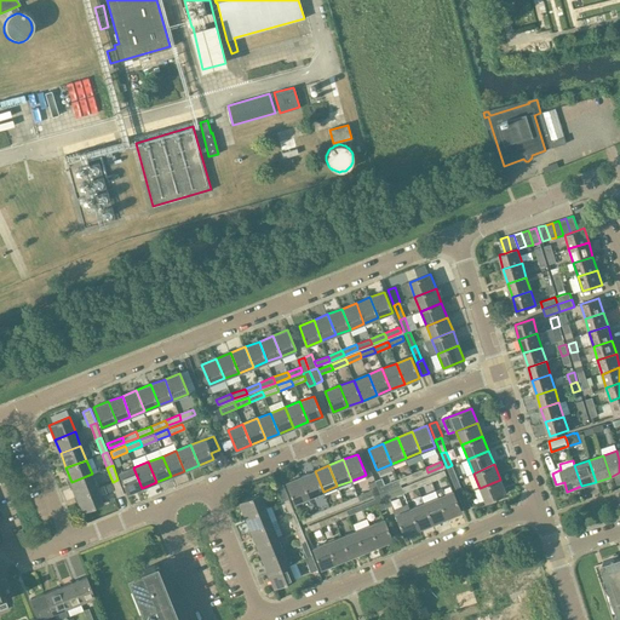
[(452,465),(447,468),(453,482),(458,480),(452,465)]
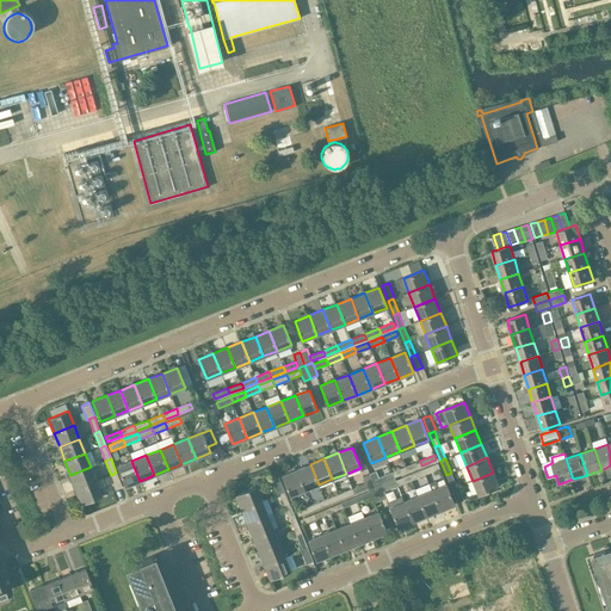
[(125,487),(140,481),(131,461),(117,467),(125,487)]
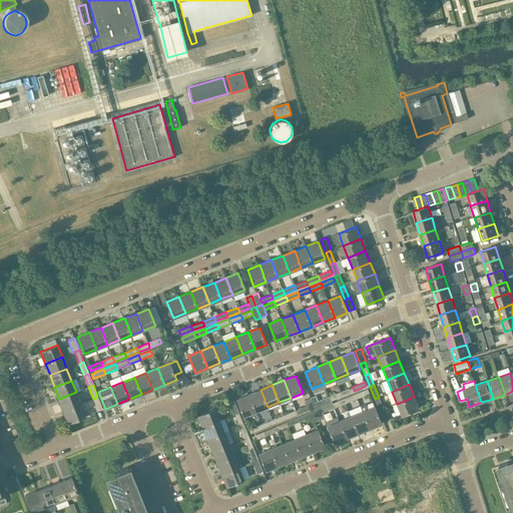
[(341,392),(343,396),(354,391),(353,387),(341,392)]
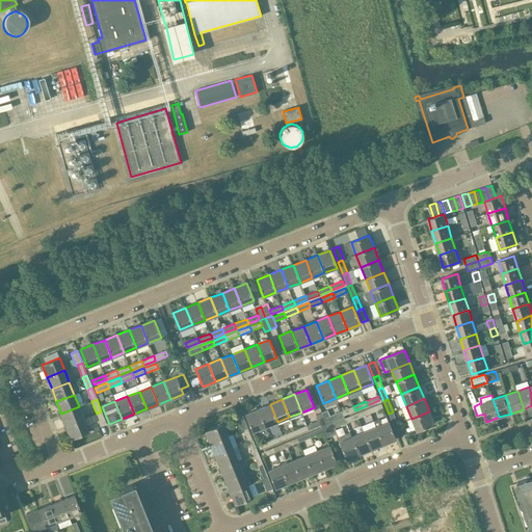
[(382,407),(380,403),(369,408),(370,413),(382,407)]
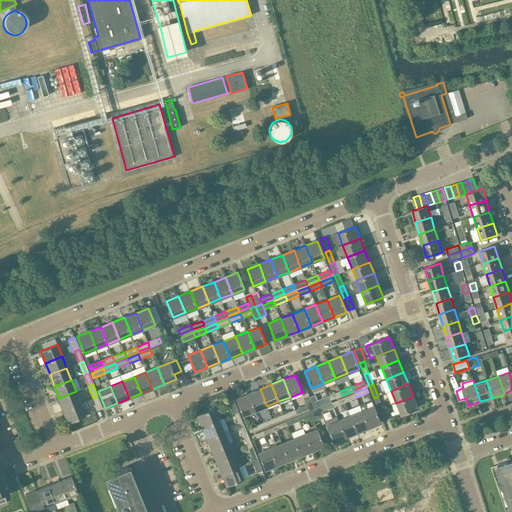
[(267,406),(260,389),(248,393),(255,411),(267,406)]
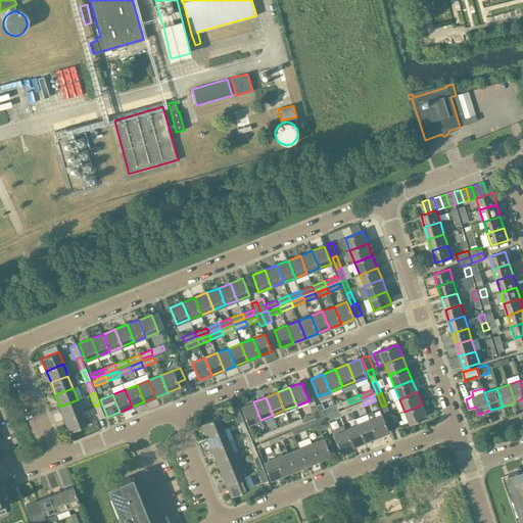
[(78,399),(60,407),(64,419),(82,412),(78,399)]
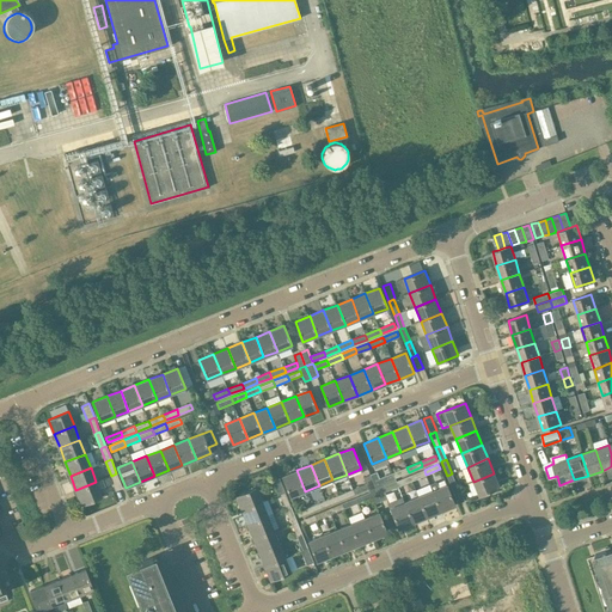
[(392,473),(395,478),(409,472),(407,467),(392,473)]
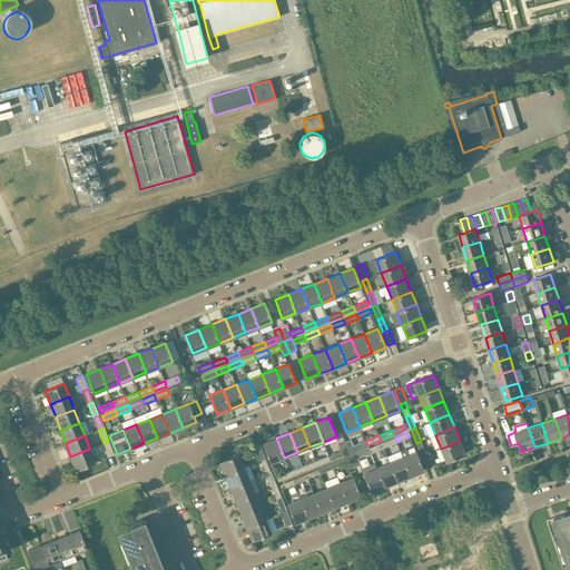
[(263,443),(271,463),(284,458),(276,438),(263,443)]
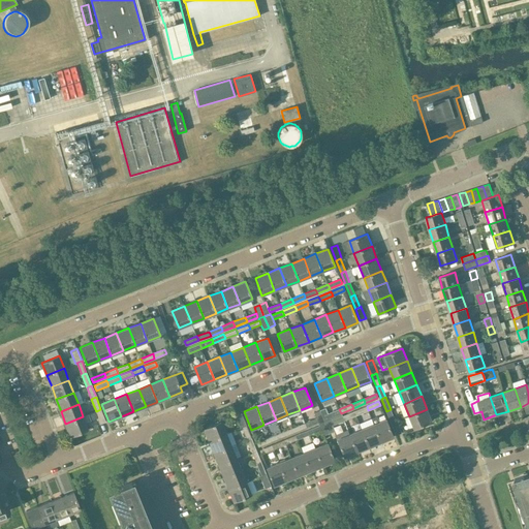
[(368,410),(367,406),(354,411),(355,415),(368,410)]
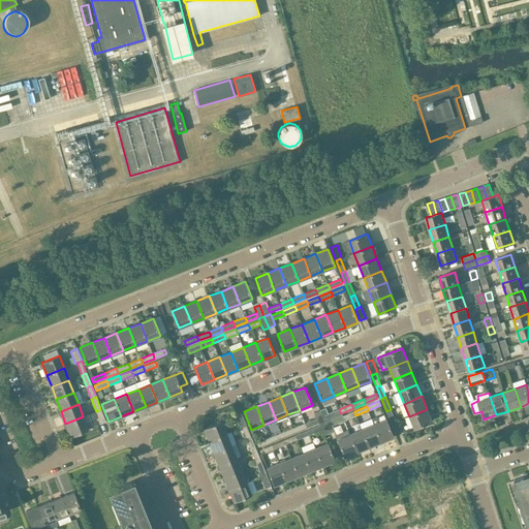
[(324,408),(320,410),(324,422),(341,414),(341,413),(339,409),(328,413),(325,408),(324,408)]
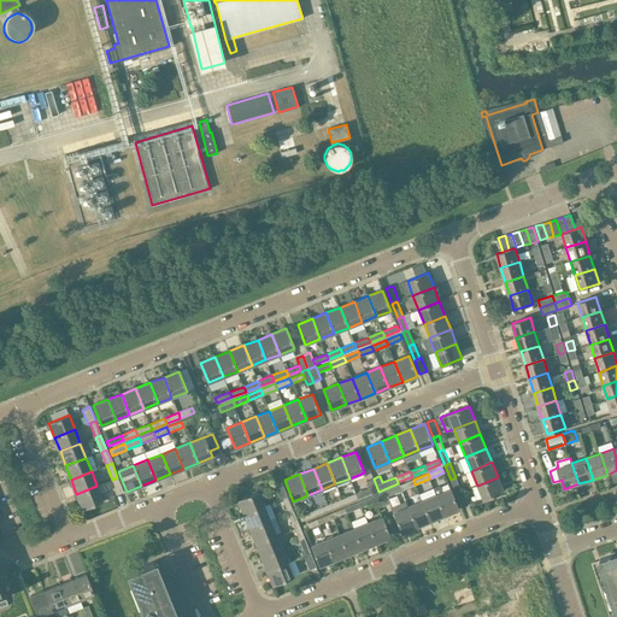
[(116,494),(123,492),(117,477),(112,480),(110,481),(116,494)]
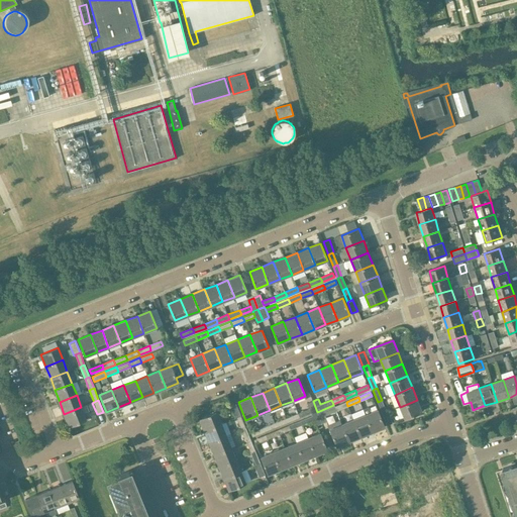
[(382,400),(378,402),(382,414),(387,412),(386,411),(382,400)]
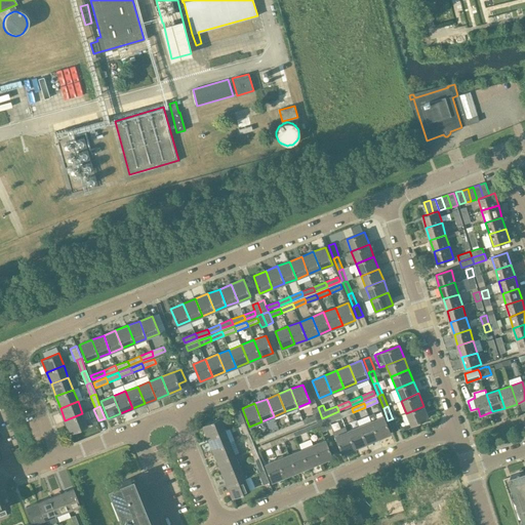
[(410,425),(429,417),(423,406),(406,413),(410,425)]
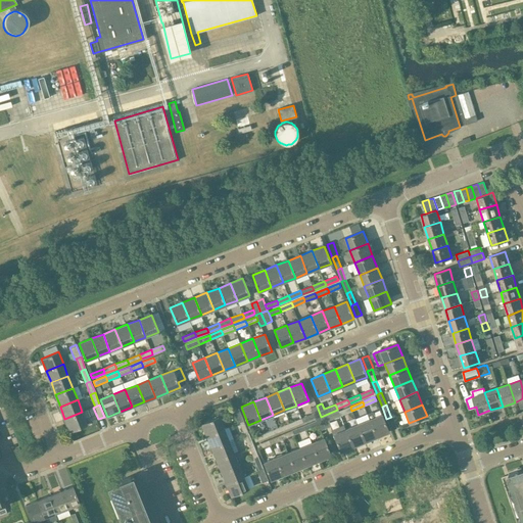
[(313,414),(301,418),(303,422),(315,418),(315,420),(321,417),(317,406),(311,408),(313,414)]
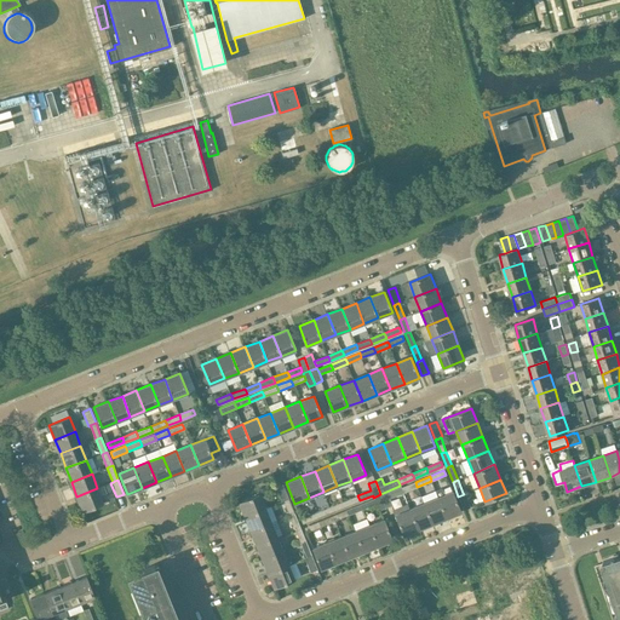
[(417,487),(415,482),(401,488),(403,493),(417,487)]
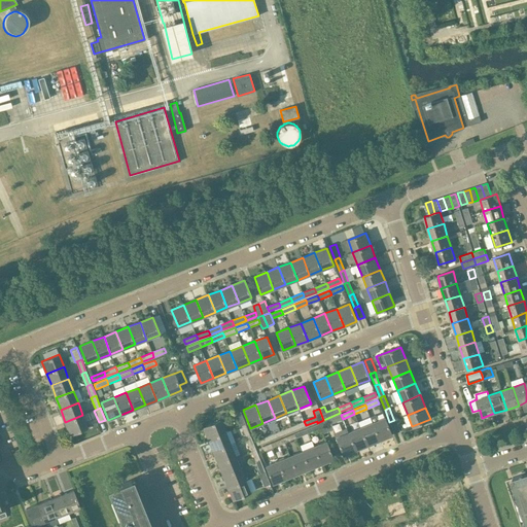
[(239,426),(241,425),(245,424),(241,412),(235,414),(239,426)]
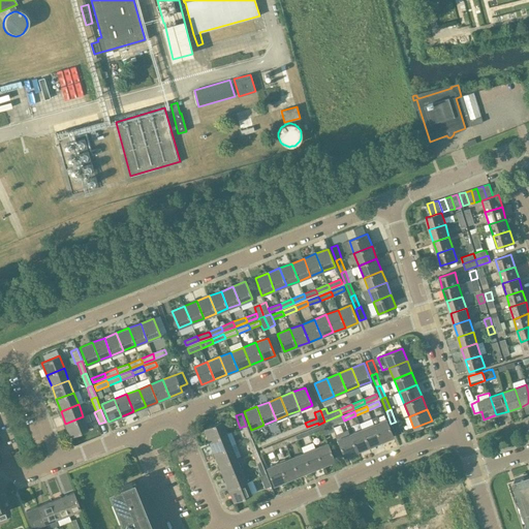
[(70,436),(88,429),(86,423),(91,421),(89,414),(83,416),(65,424),(70,436)]
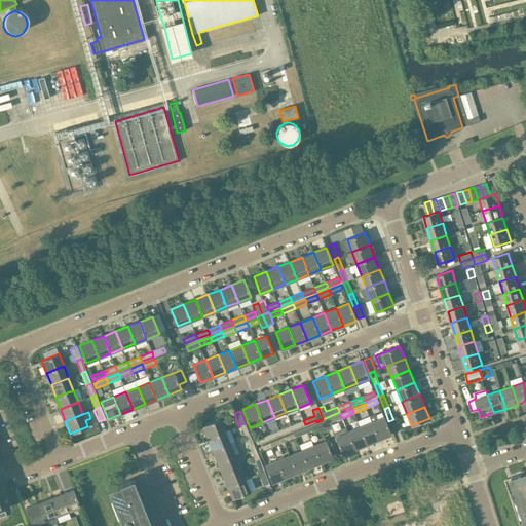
[(339,412),(323,419),(327,430),(332,428),(333,428),(331,422),(342,418),(340,414),(340,413),(339,412)]
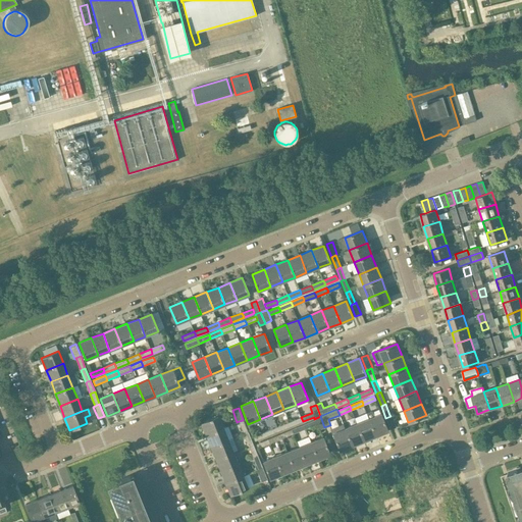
[(367,413),(366,414),(368,419),(369,419),(376,435),(387,431),(380,414),(374,416),(372,411),(367,413)]
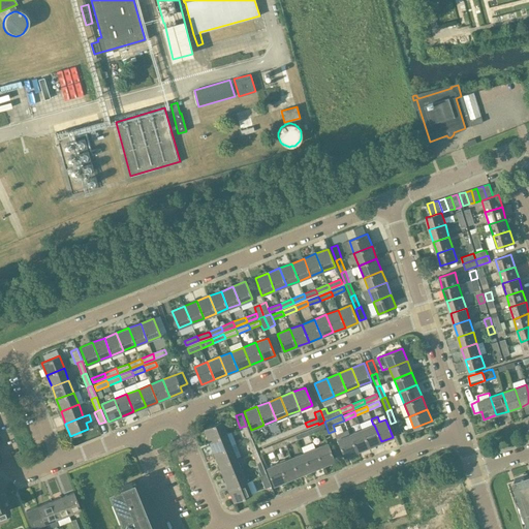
[(396,422),(391,424),(396,435),(402,432),(397,421),(395,421),(396,422)]
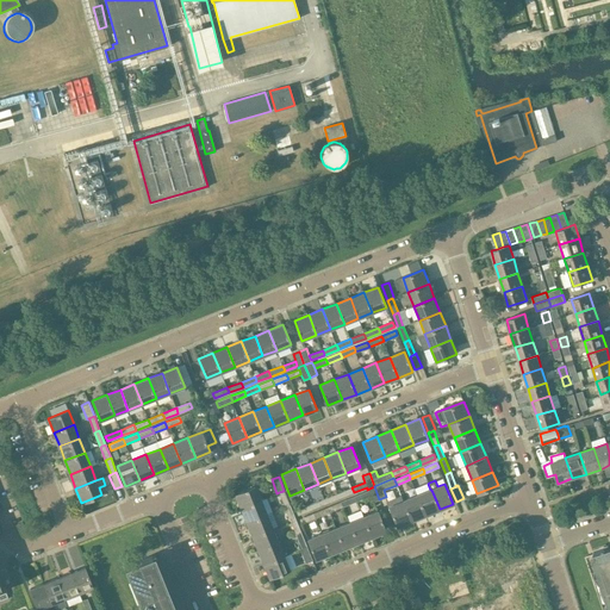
[(256,486),(235,495),(241,508),(261,499),(256,486)]
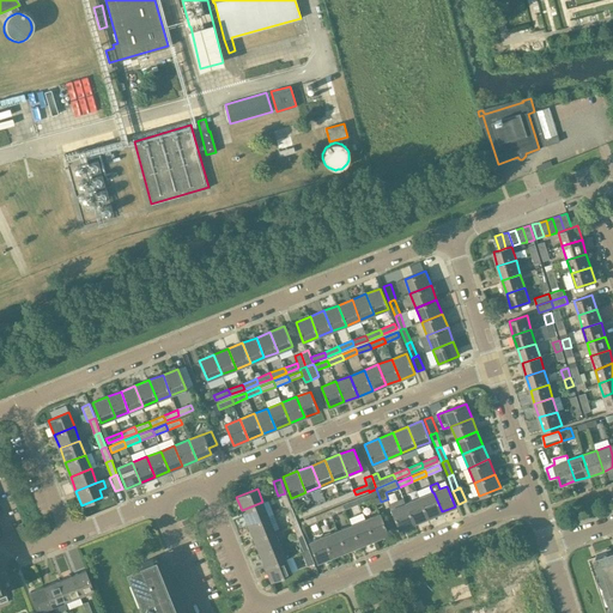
[(357,498),(358,503),(372,498),(375,504),(381,502),(376,489),(369,492),(370,493),(357,498)]
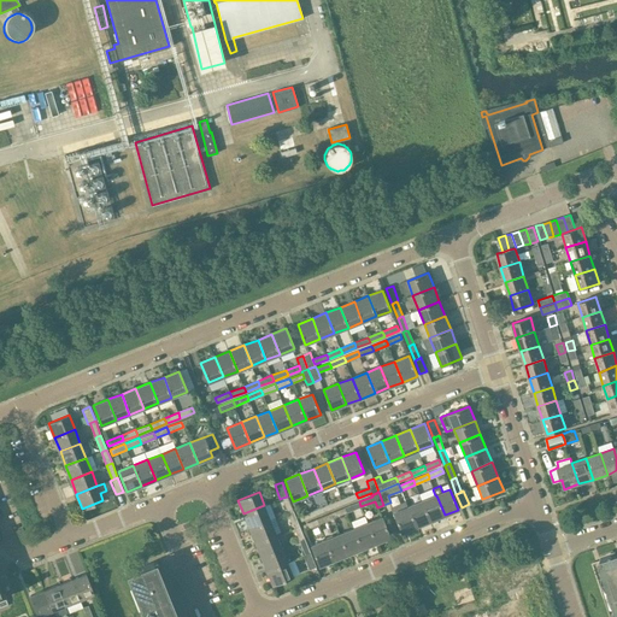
[(358,498),(356,493),(341,499),(344,504),(358,498)]
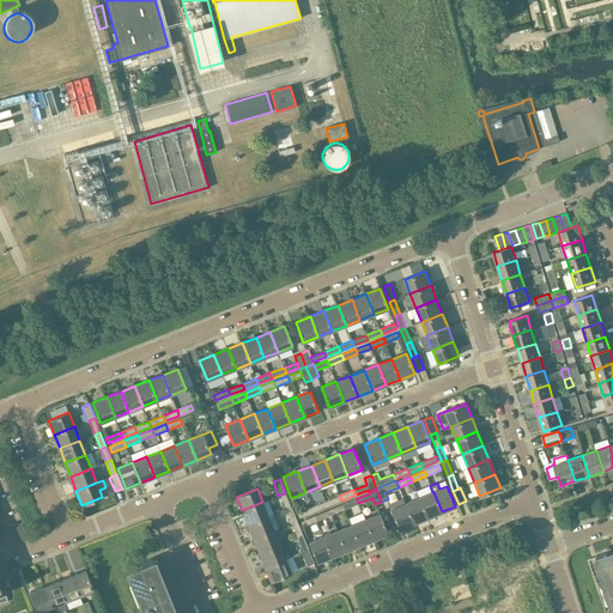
[(432,492),(419,497),(428,517),(442,511),(434,492),(432,492)]
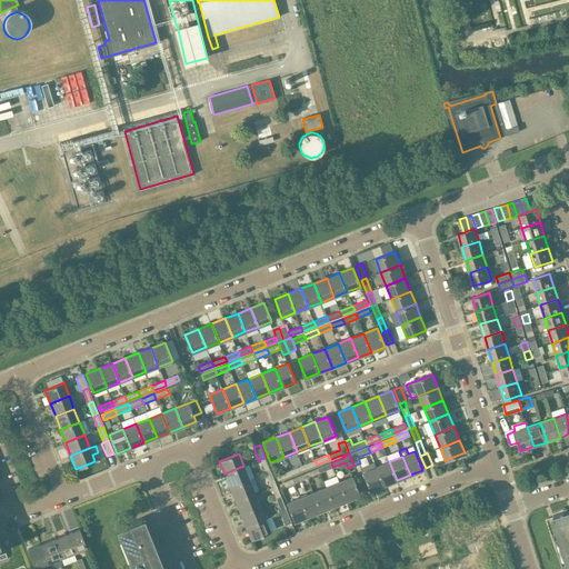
[(265,458),(260,459),(266,472),(270,471),(265,458)]
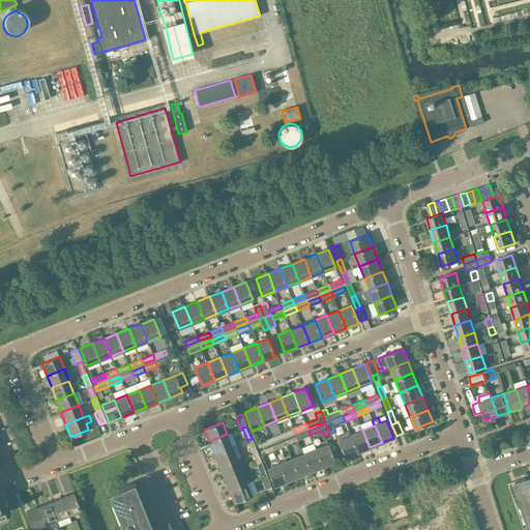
[(295,433),(293,429),(282,434),(283,438),(295,433)]
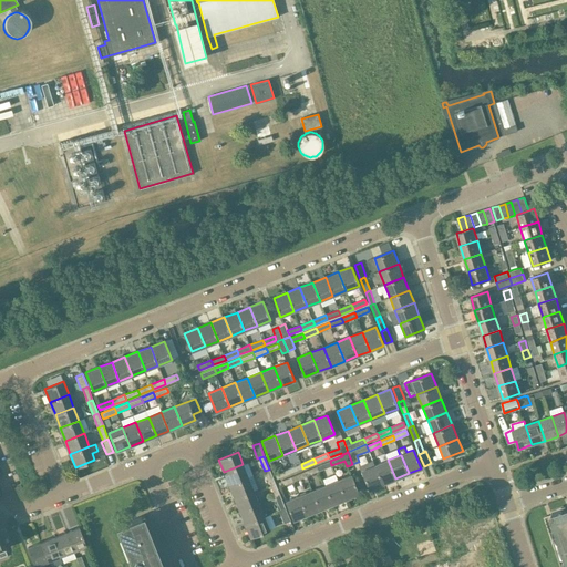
[(388,460),(374,465),(382,484),(395,478),(388,460)]
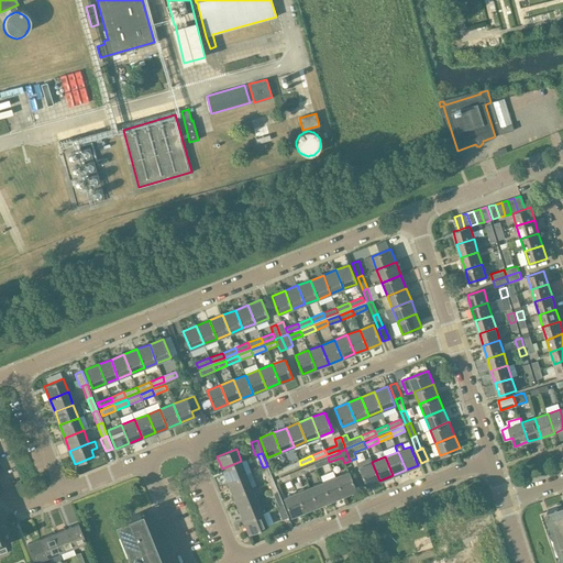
[(328,457),(316,463),(317,467),(329,462),(328,457)]
